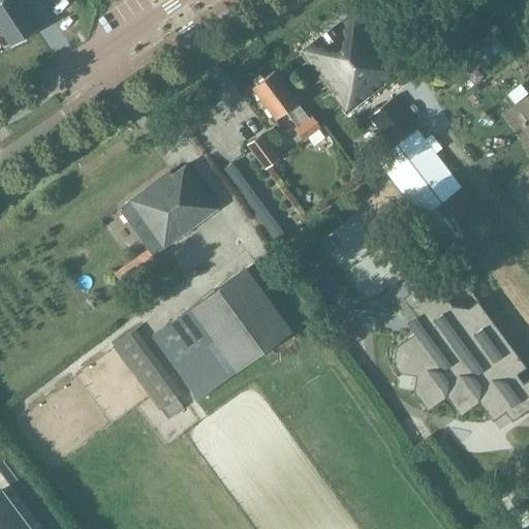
[(0,0),(0,29),(11,48),(17,44),(37,30),(17,0),(0,0)]
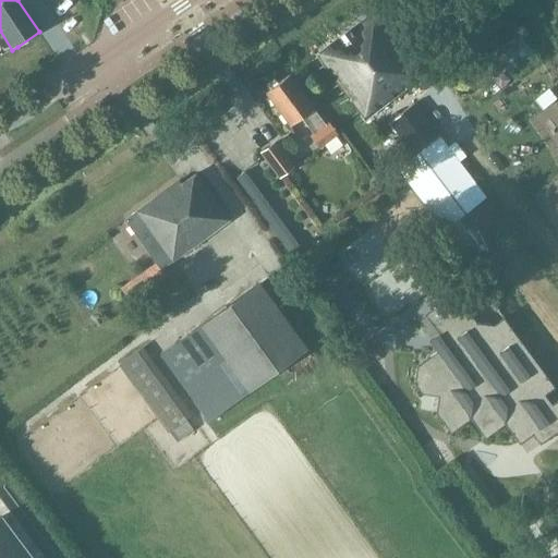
[(404,84),(422,71),(376,11),(317,55),(365,120),(408,88),(404,84)]
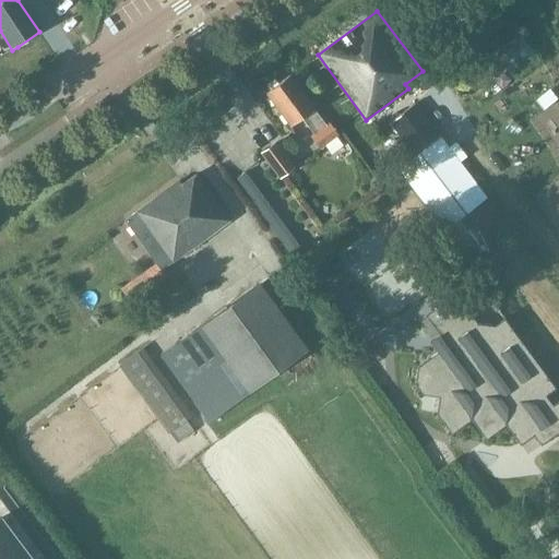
[(302,118),(312,131),(314,134),(311,137),(320,149),(339,134),(331,123),(326,126),(314,110),(314,109),(290,75),(268,93),(292,127),(302,118)]
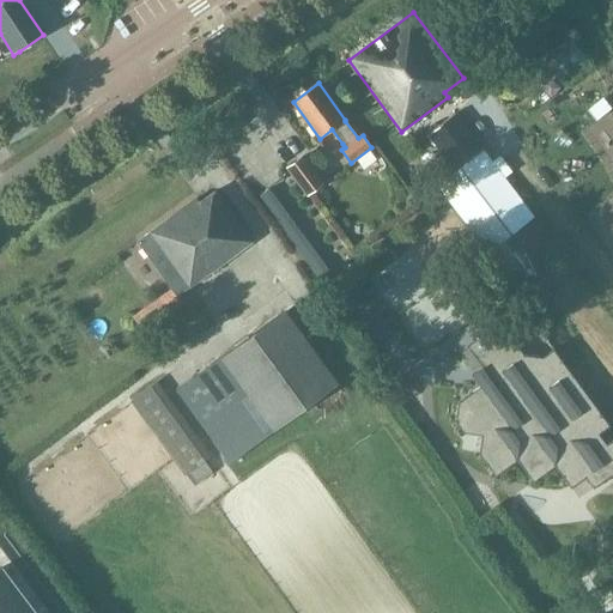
[(430,134),(457,171),(439,186),(486,247),(532,213),(455,115),(430,134)]
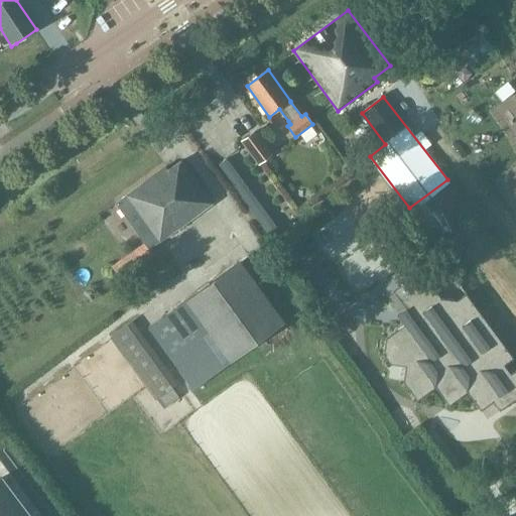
[(272,154),(255,131),(242,141),(259,163),(272,154)]
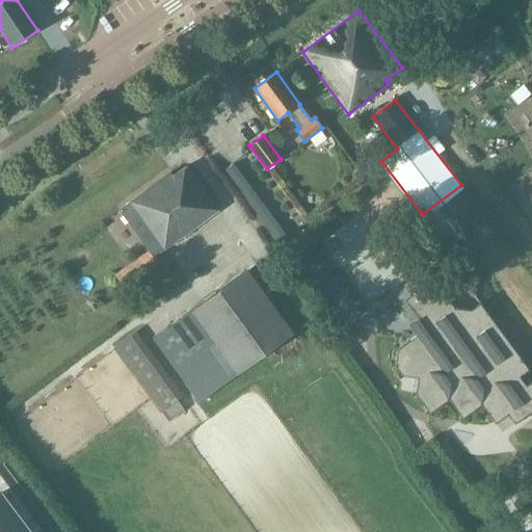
[(154,258),(219,210),(188,166),(174,176),(171,173),(120,210),(154,258)]
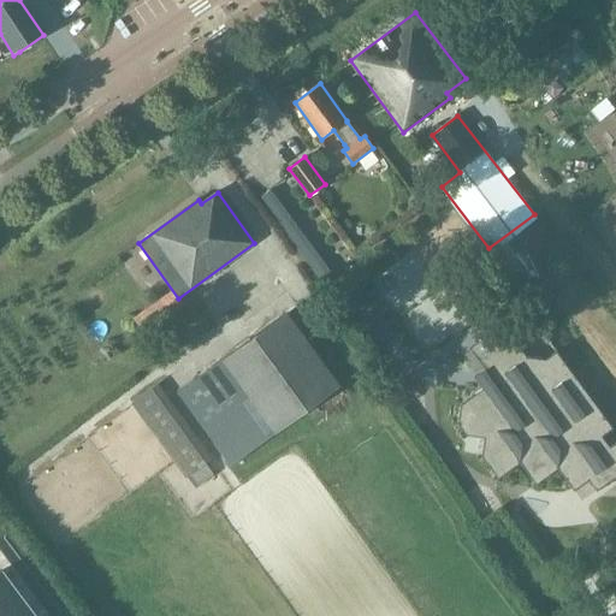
[(295,307),(223,360),(178,392),(232,465),(339,386),(297,329),(307,323),(295,307)]
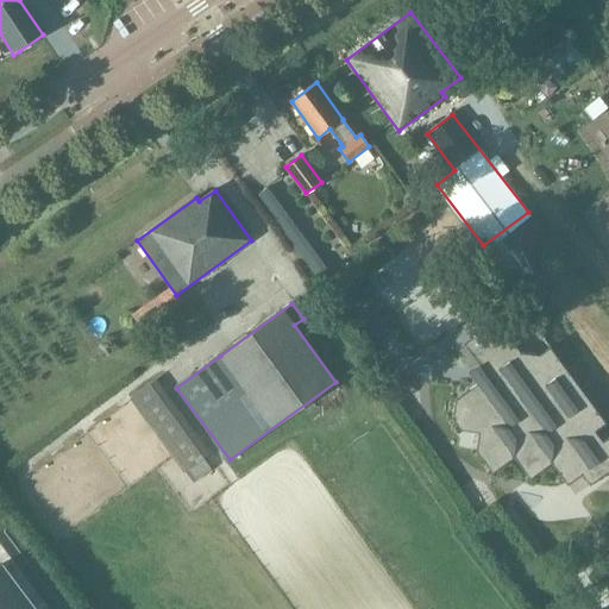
[(547,365),(559,357),(551,346),(540,355),(525,351),(506,330),(495,338),(487,327),(464,344),(493,383),(504,375),(522,400),(556,376),(547,365)]
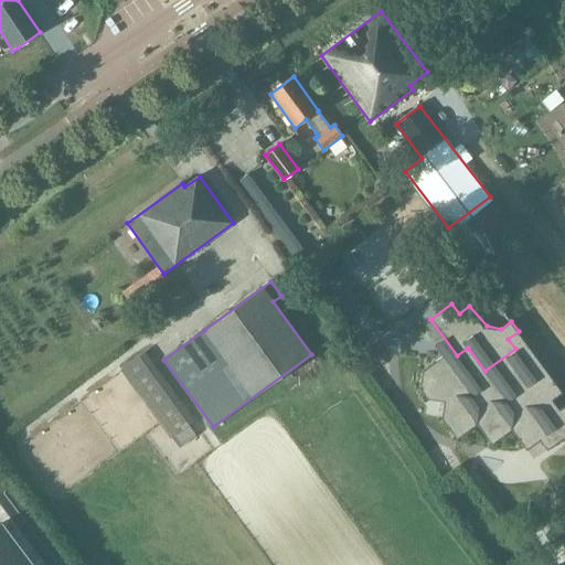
[(540,441),(547,450),(564,437),(564,405),(560,409),(553,400),(563,393),(519,331),(508,339),(515,349),(484,371),(468,348),(457,355),(460,360),(451,366),(444,355),(422,372),(419,387),(428,400),(445,402),(443,417),(441,418),(457,439),(477,425),(492,445),(512,430),(526,450),(540,441)]
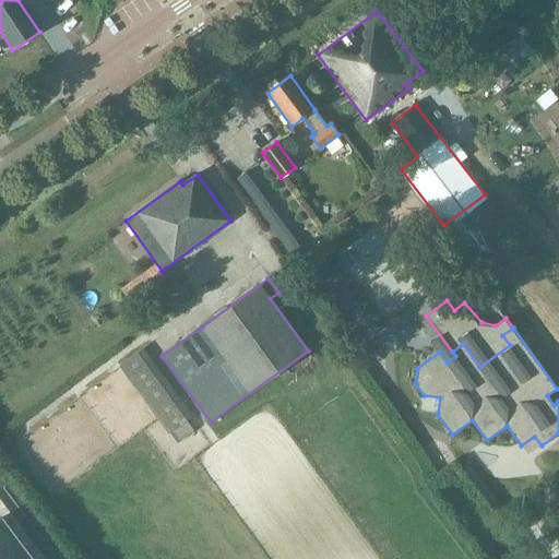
[(145,367),(130,378),(170,432),(185,421),(145,367)]
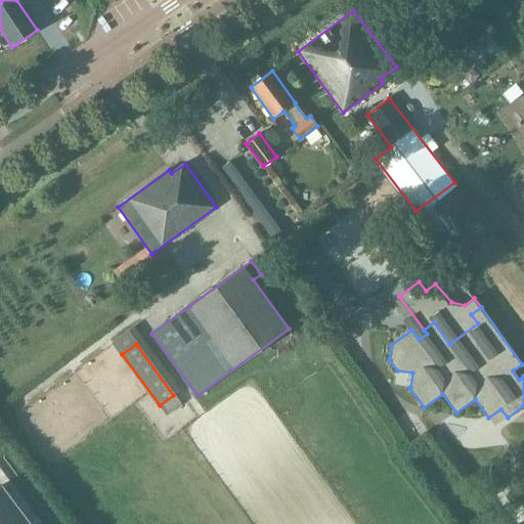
[(0,523),(29,523),(1,486),(0,486),(0,523)]
